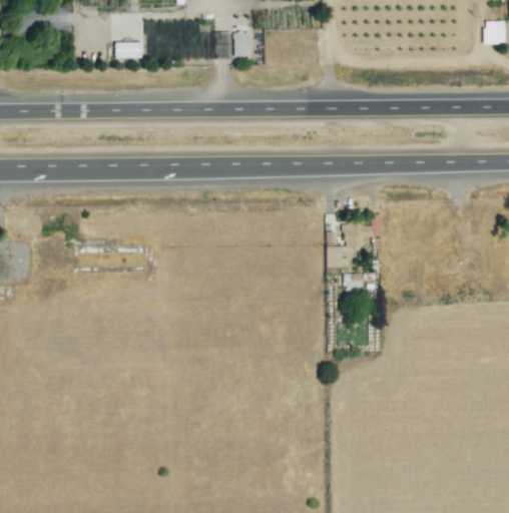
[(506,21),(485,21),(485,44),(506,44),(506,21)]
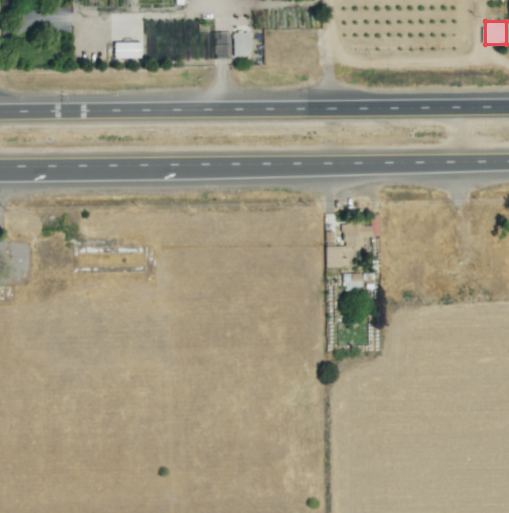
[(235,56),(252,56),(251,32),(234,33),(235,56)]
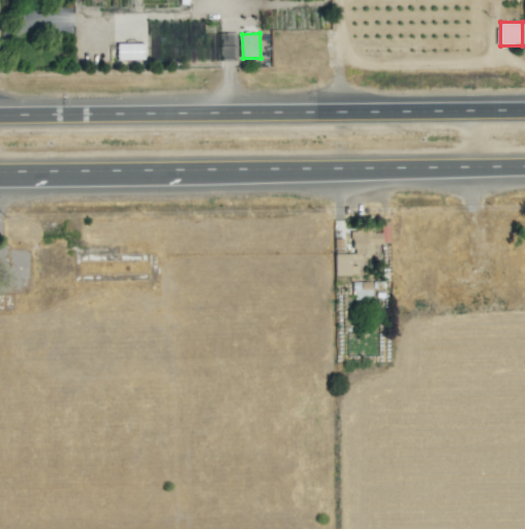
[(119,44),(120,60),(147,60),(147,43),(119,44)]
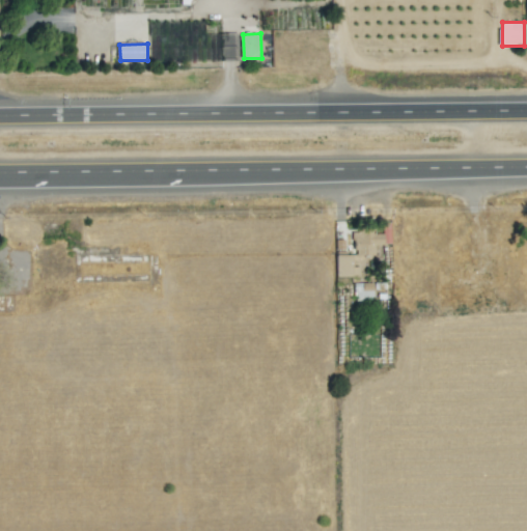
[(339,277),(363,276),(362,256),(378,255),(377,245),(393,244),(392,222),(385,223),(385,233),(377,233),(377,227),(355,229),(357,254),(338,255),(339,277)]
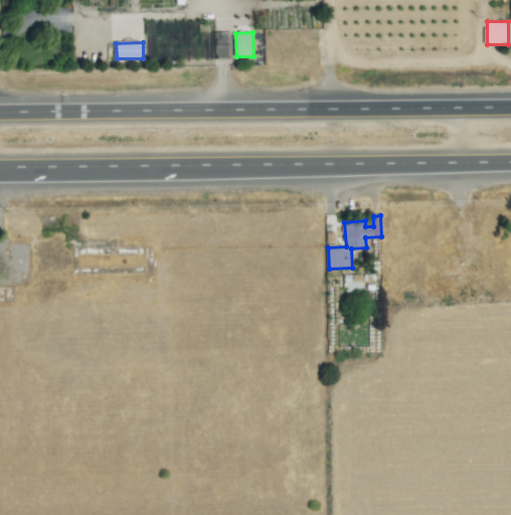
[(364,274),(346,275),(346,292),(365,292),(364,274)]
